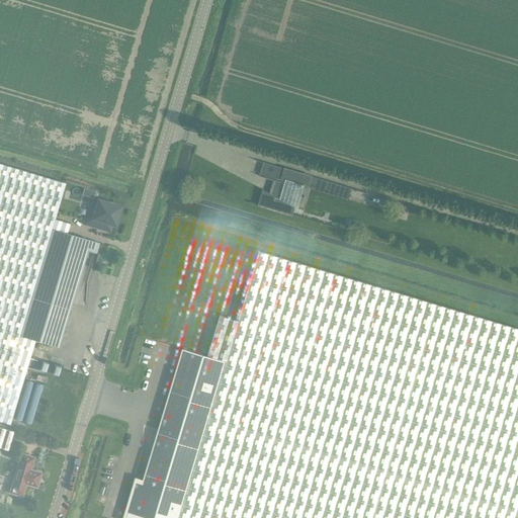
[(20,336),(52,229),(67,234),(70,224),(55,220),(65,184),(0,164),(0,421),(9,425),(34,341),(20,336)]
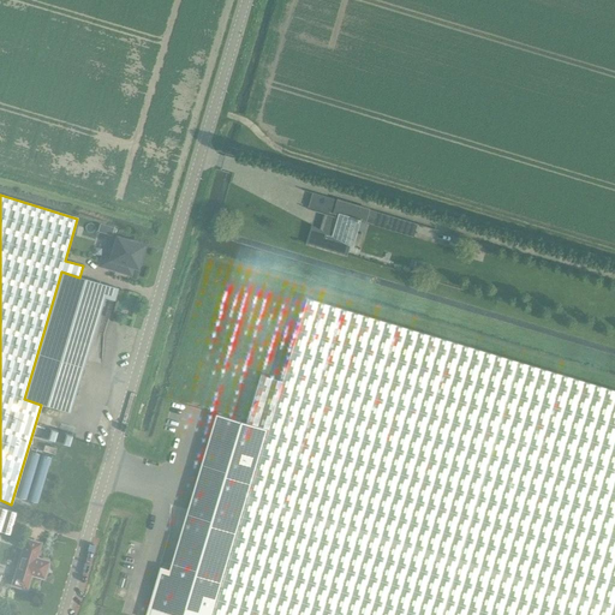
[(371,219),(314,202),(309,218),(316,219),(305,252),(348,266),(351,256),(333,245),(340,224),(366,232),(371,219)]
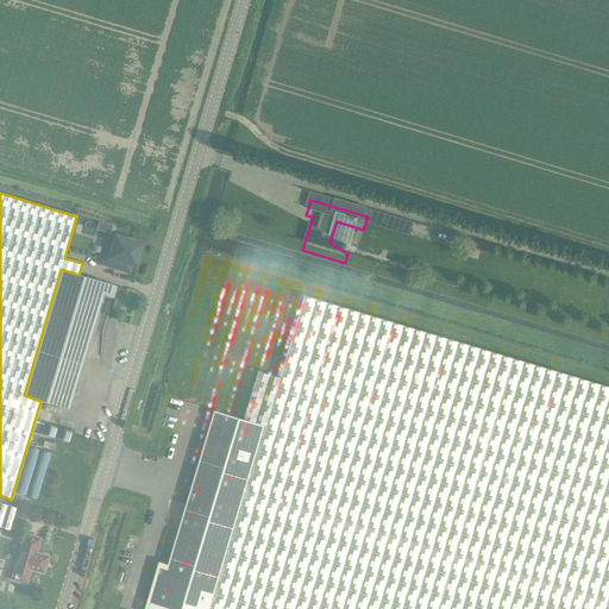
[(131,264),(136,265),(142,244),(115,236),(114,239),(106,238),(99,263),(129,271),(131,264)]
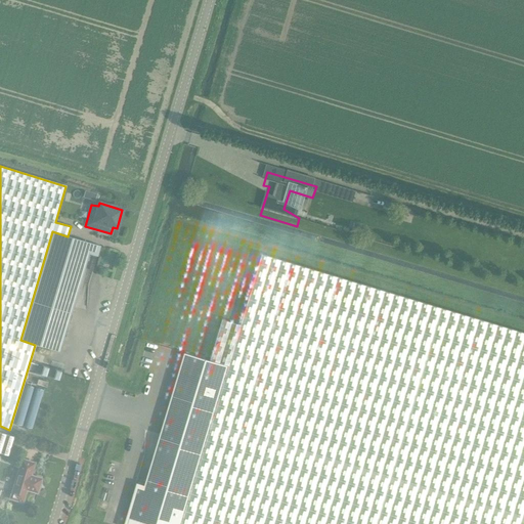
[(20,340),(35,345),(58,352),(88,254),(97,257),(100,246),(68,236),(52,231),(20,340)]
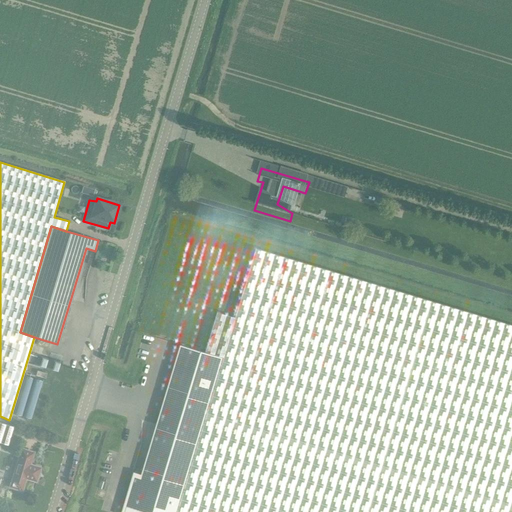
[(511,511),(511,325),(256,249),(235,318),(217,312),(205,352),(222,358),(176,511),(511,511)]
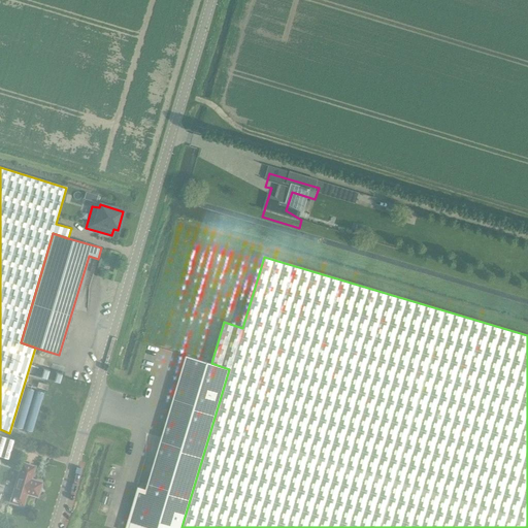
[(182,527),(229,369),(211,363),(186,356),(145,489),(138,487),(125,527),(182,527)]
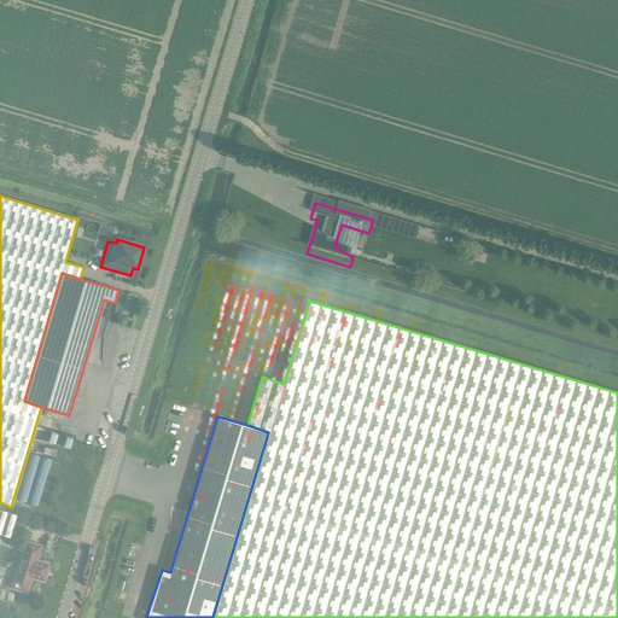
[(42,439),(68,448),(71,437),(46,429),(42,439)]
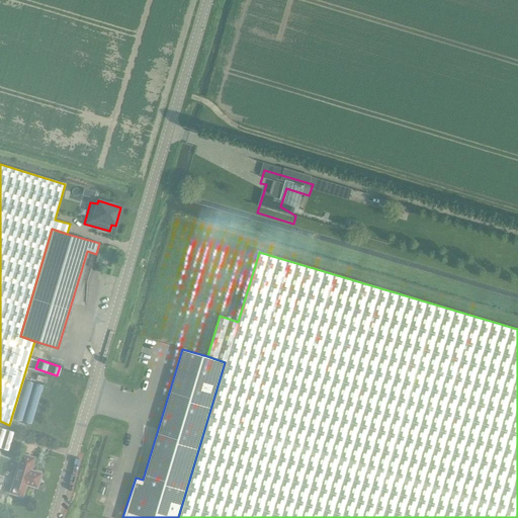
[(45,410),(41,422),(47,423),(50,411),(45,410)]
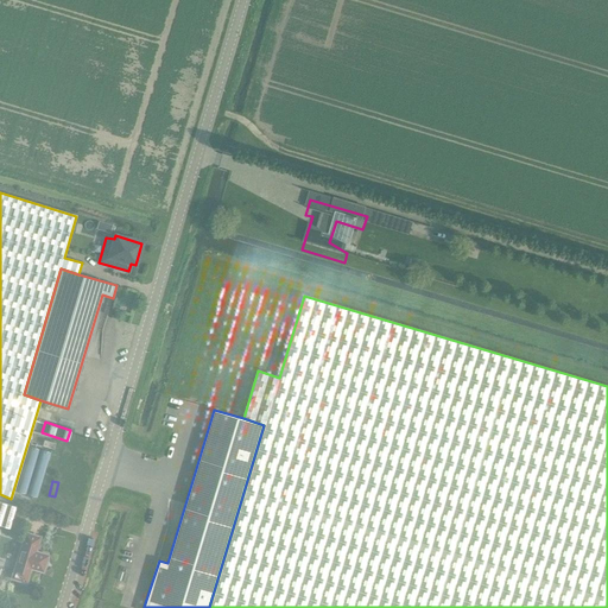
[(0,607),(0,525),(8,529),(16,507),(0,502),(0,607)]
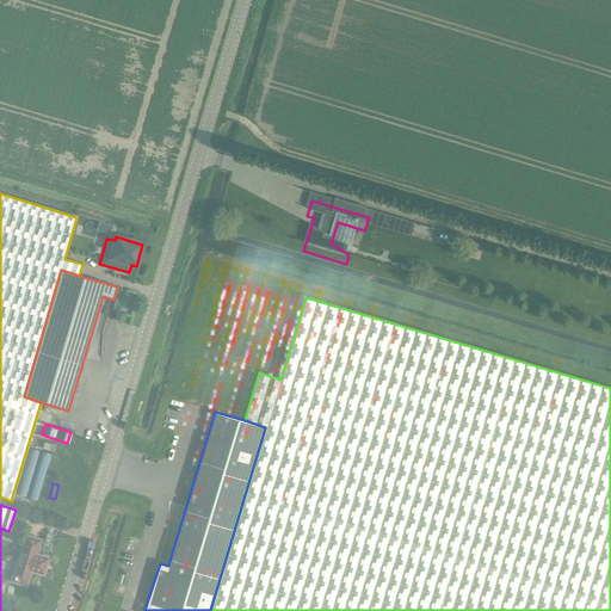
[(30,571),(43,574),(48,559),(32,554),(37,539),(25,536),(22,548),(20,548),(14,568),(16,569),(12,581),(26,585),(30,571)]
